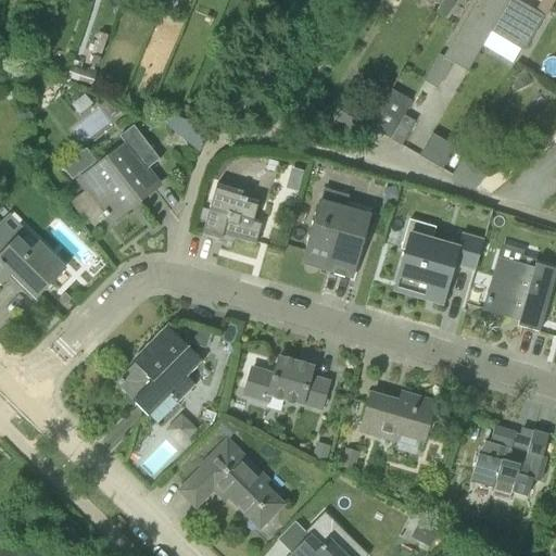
[(468,73),(491,33),(507,0),(476,0),(443,59),(468,73)]
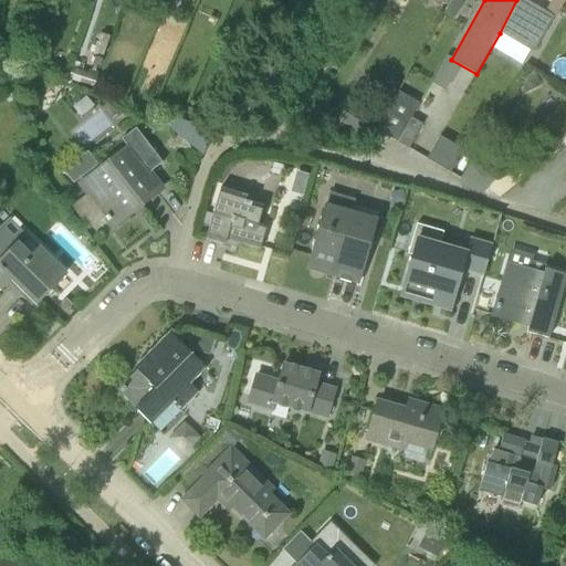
[(533,53),(554,18),(543,11),(523,0),(516,0),(500,33),(533,53)]
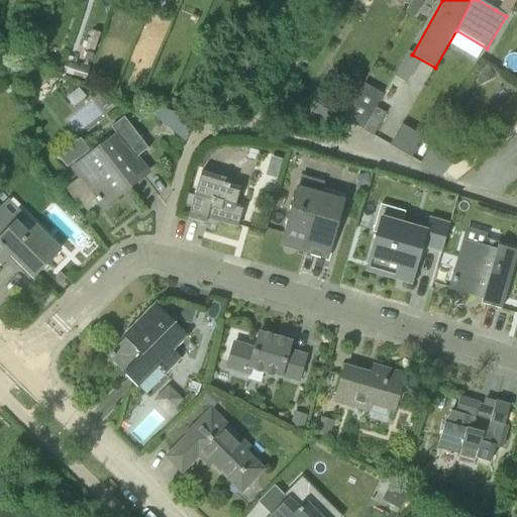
[(502,0),(496,10),(506,16),(514,0),(502,0)]
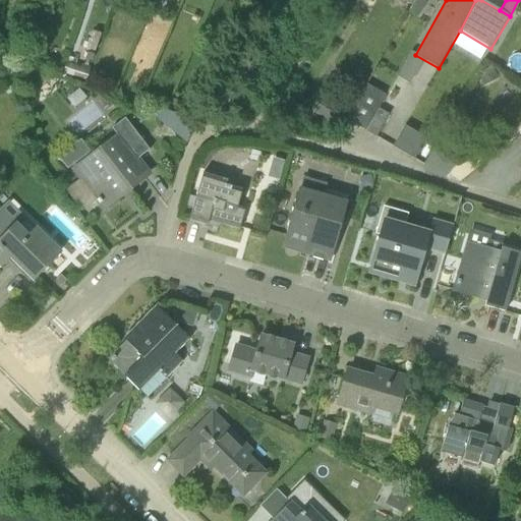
[(93,32),(87,49),(95,52),(101,35),(93,32)]
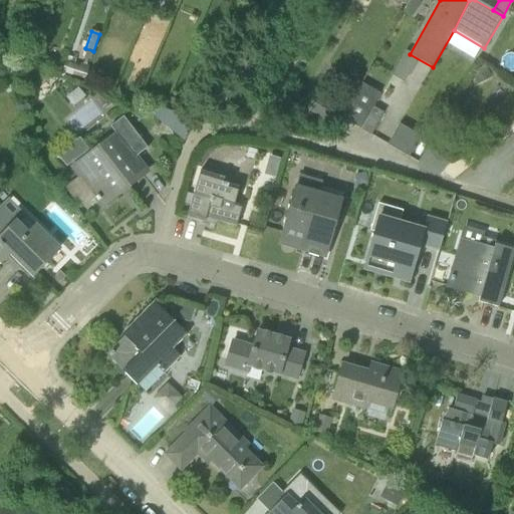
[(419,63),(410,73),(420,83),(429,73),(419,63)]
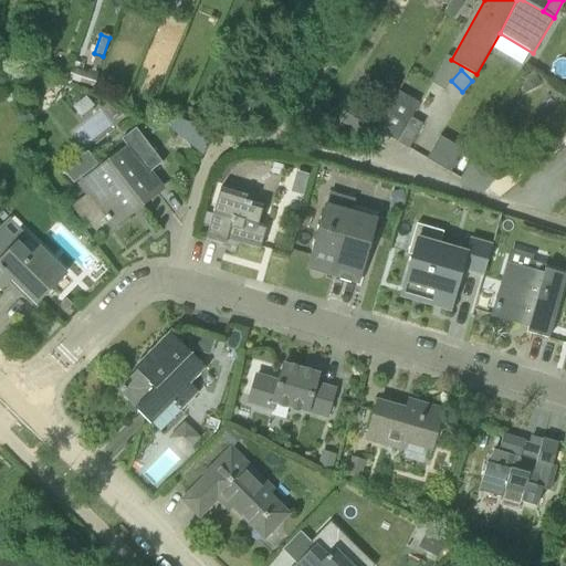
[(396,140),(418,102),(397,90),(375,128),(396,140)]
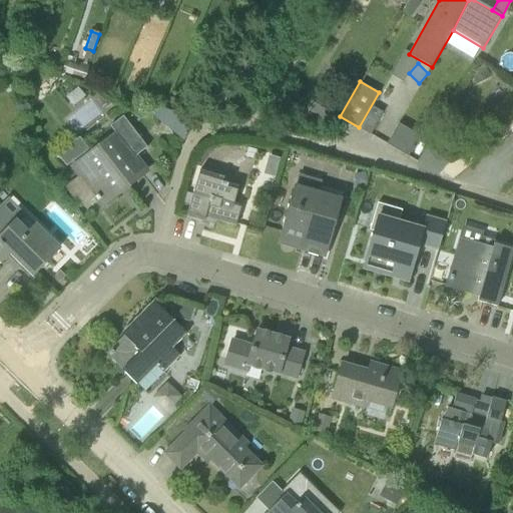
[(334,123),(341,109),(320,97),(312,111),(334,123)]
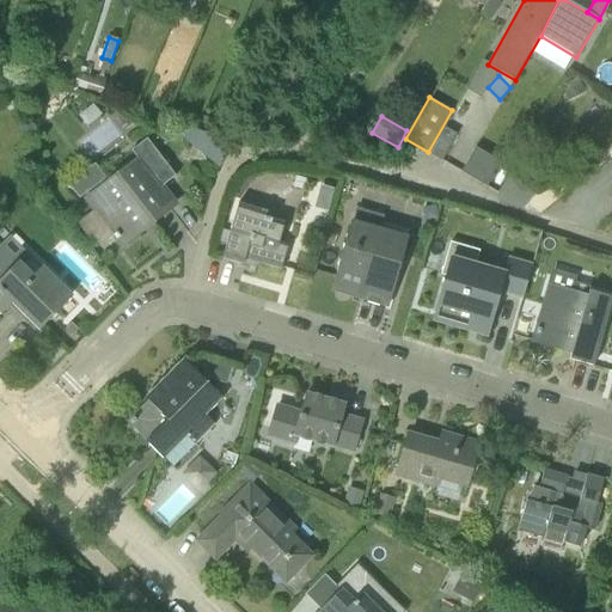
[(244,142),(248,130),(232,127),(228,138),(244,142)]
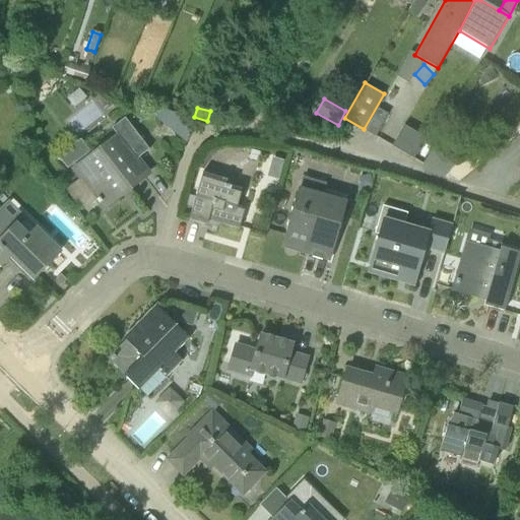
[(376,138),(388,115),(378,109),(365,131),(376,138)]
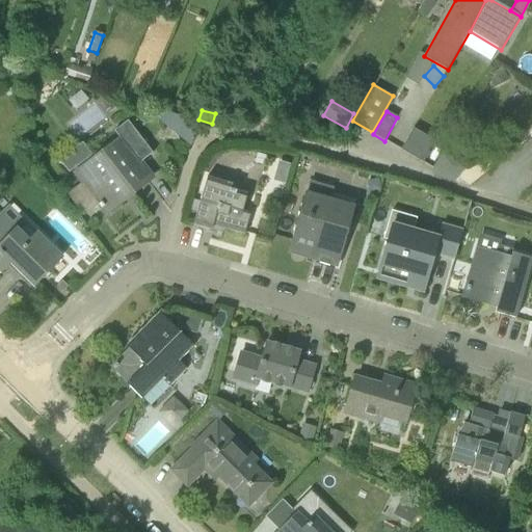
[(424,162),(437,140),(416,128),(403,150),(424,162)]
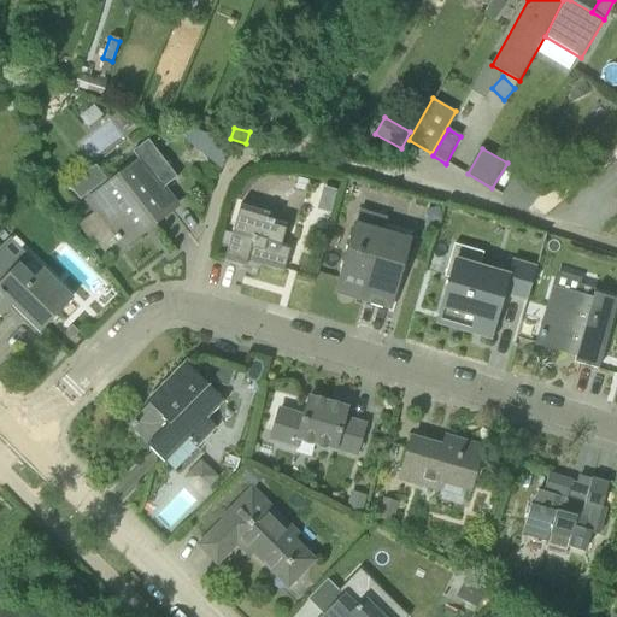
[(123,247),(176,206),(153,176),(165,166),(153,151),(87,200),(123,247)]
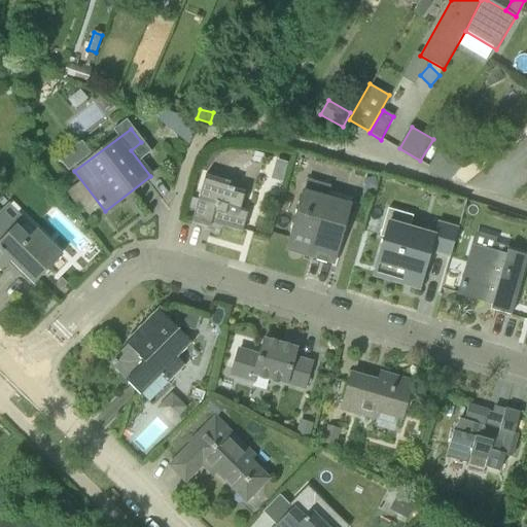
[(242,232),(248,210),(240,208),(246,191),(227,187),(230,182),(206,175),(191,222),(210,229),(211,223),(242,232)]
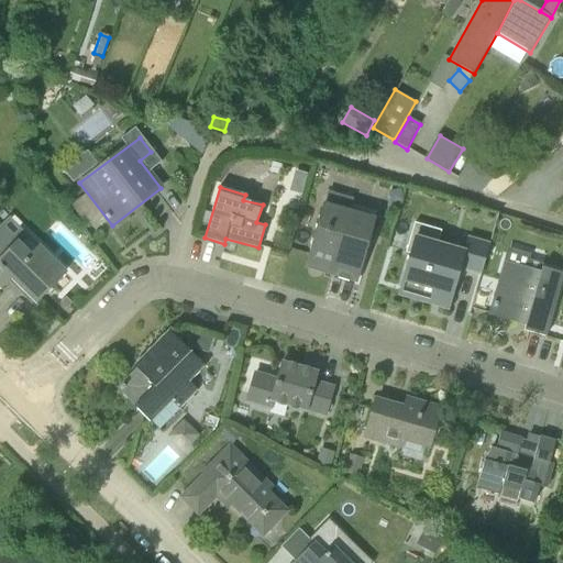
[(349,210),(350,205),(333,200),(331,205),(324,203),(308,258),(333,266),(331,274),(356,282),(368,243),(377,245),(379,238),(371,235),(376,218),(349,210)]
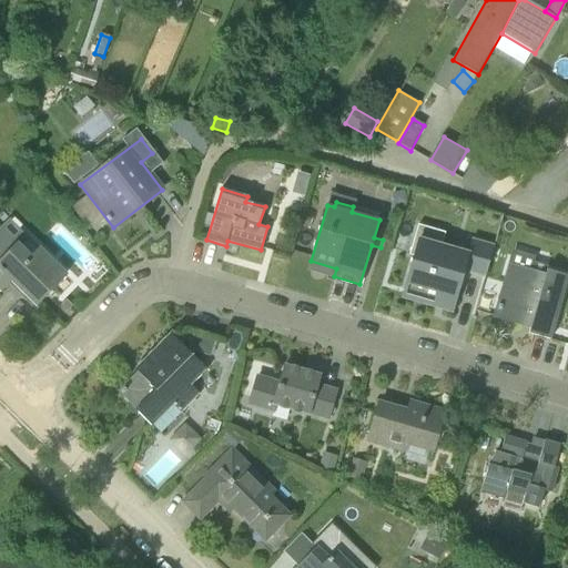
[(467,251),(442,244),(445,232),(418,225),(408,254),(414,256),(405,284),(423,290),(421,297),(446,305),(444,311),(452,313),(463,272),(484,277),(494,245),(472,239),(467,251)]
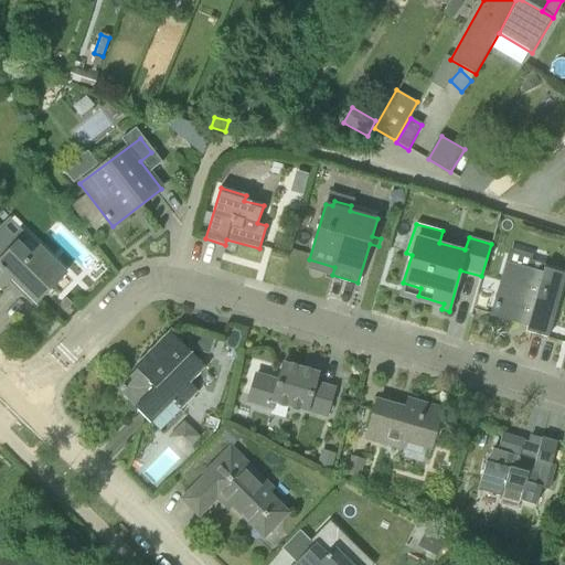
[(31,254),(19,242),(2,226),(0,228),(0,288),(0,289),(10,278),(35,304),(65,274),(38,247),(31,254)]
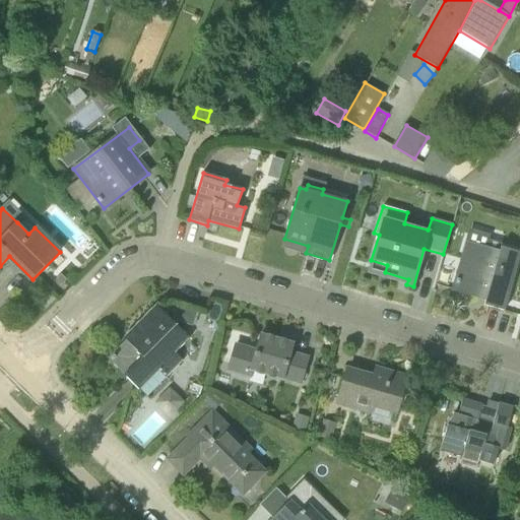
[(499,251),(497,250),(499,243),(491,241),(493,236),(471,230),(453,289),(485,300),(483,306),(504,311),(519,254),(519,252),(501,247),(499,251)]
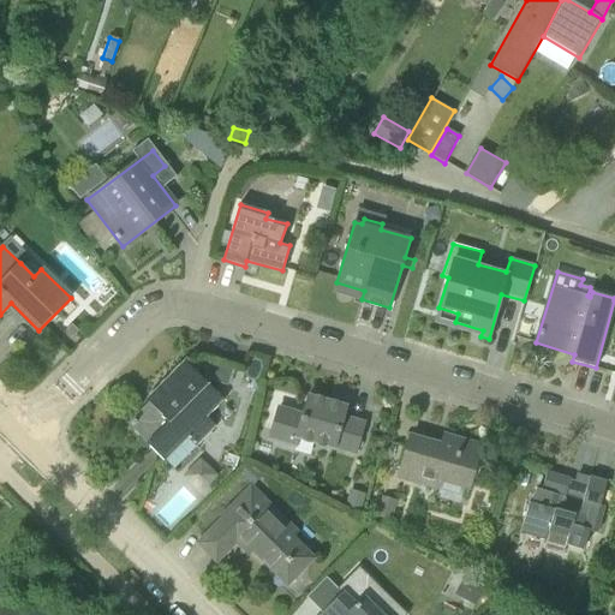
[(172,470),(215,427),(206,417),(222,400),(183,360),(145,399),(150,404),(131,424),(148,442),(147,443),(172,470)]
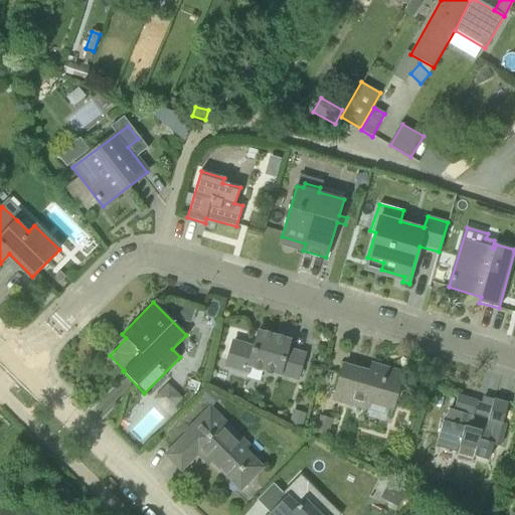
[(186,325),(191,309),(180,305),(174,321),(186,325)]
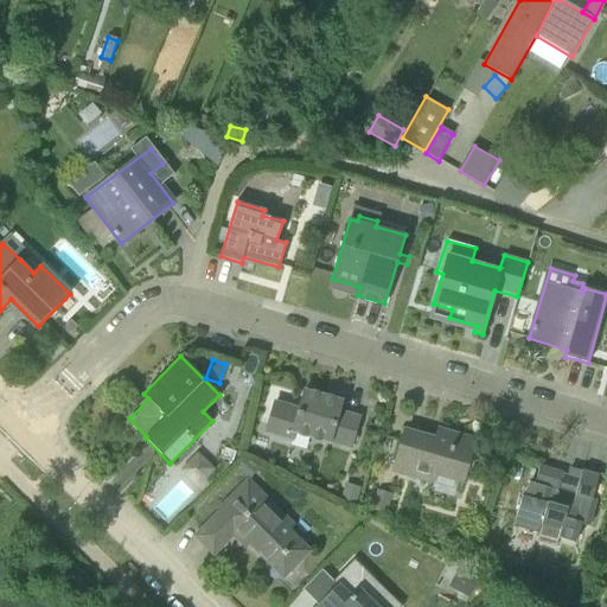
[(351,449),(359,417),(339,413),(342,402),(304,391),(299,409),(292,434),(298,435),(330,445),(331,443),(351,449)]
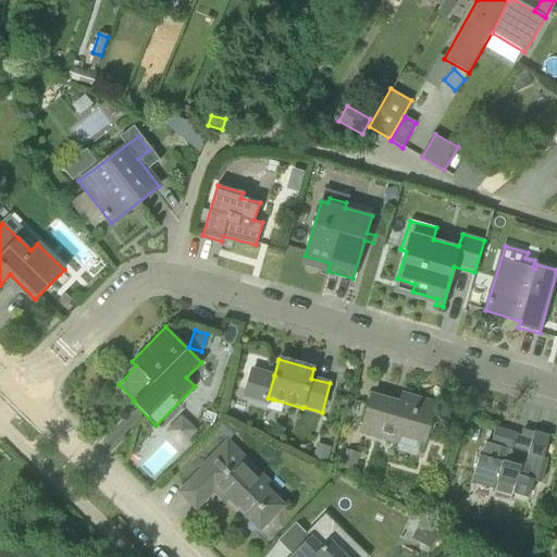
[(271,405),(273,399),(268,398),(274,375),(255,369),(246,397),(271,405)]
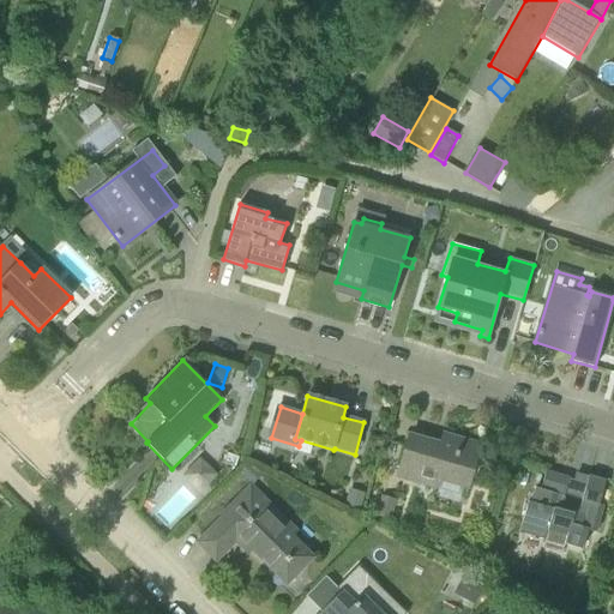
[(481,446),(444,434),(441,445),(410,435),(397,479),(437,489),(439,481),(468,489),(481,446)]
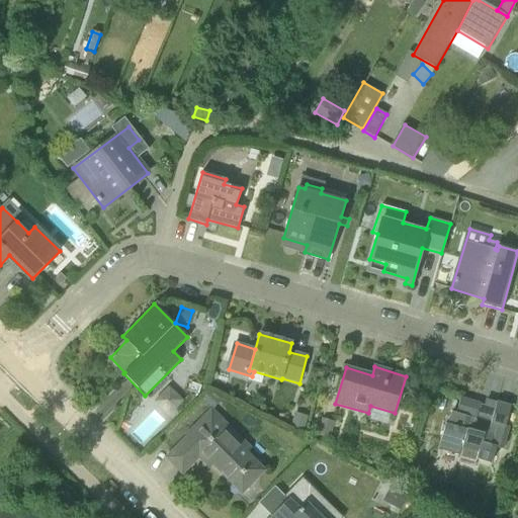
[(166,382),(156,402),(175,412),(185,394),(166,382)]
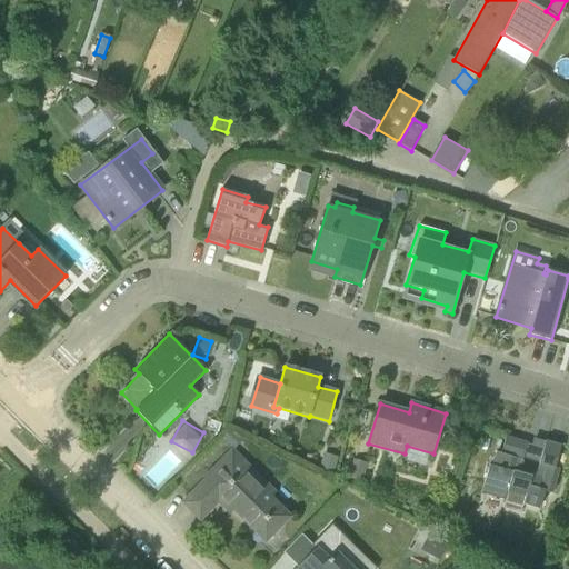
[(519,470),(527,443),(505,437),(500,453),(495,452),(491,466),(489,465),(481,493),(541,510),(542,497),(550,499),(559,469),(555,468),(560,447),(545,441),(536,475),(519,470)]
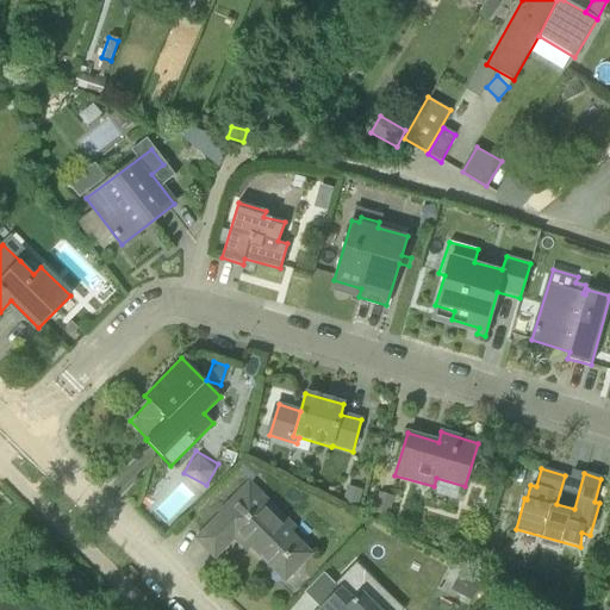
[(313,555),(292,533),(296,528),(250,483),(200,535),(195,540),(217,561),(236,541),(248,553),(253,548),(287,582),(313,555)]
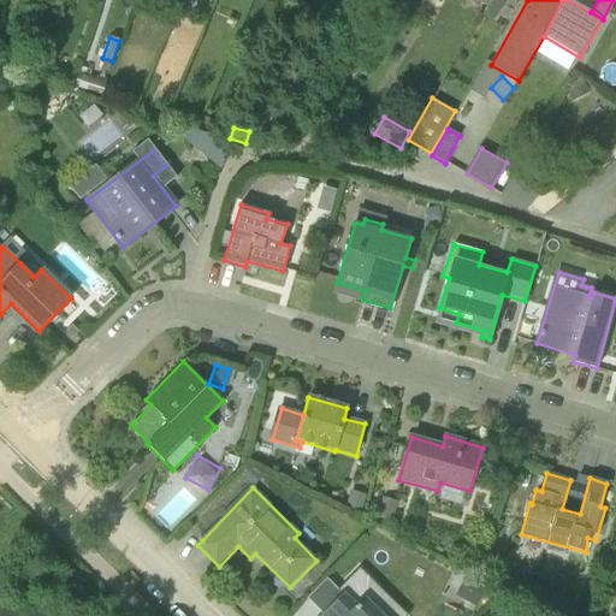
[(363,513),(368,497),(354,492),(349,509),(363,513)]
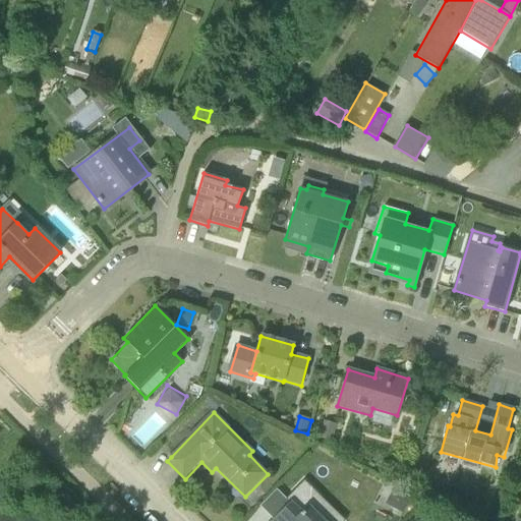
[(333,441),(337,424),(326,421),(322,438),(333,441)]
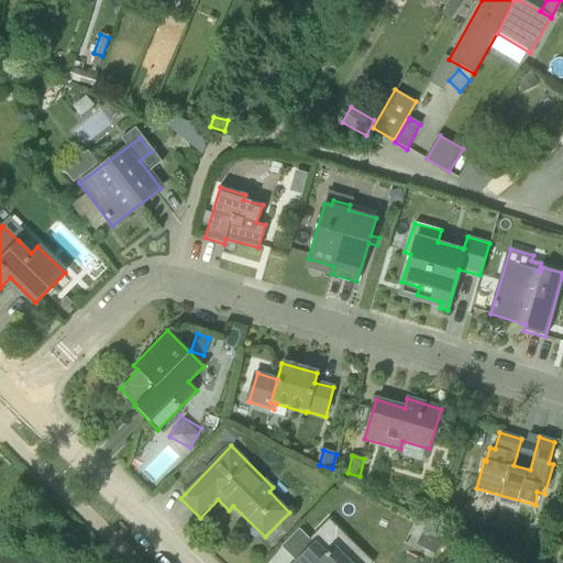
[(437,555),(446,538),(427,528),(418,545),(437,555)]
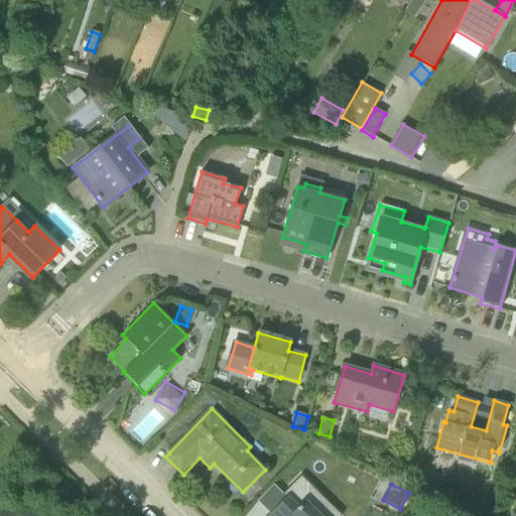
[(298,507),(288,497),(267,515),(320,515),(305,500),(298,507)]
